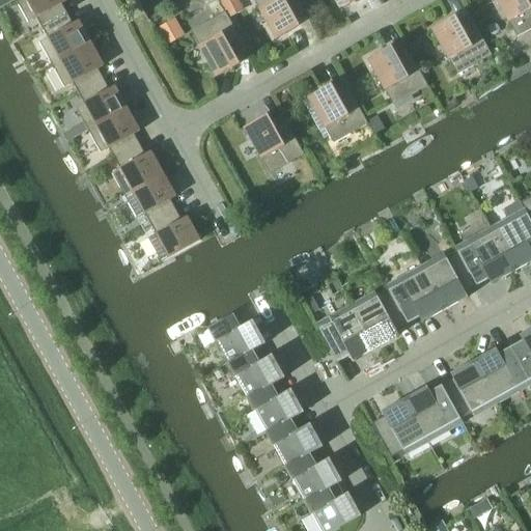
[(16,0),(28,23),(36,18),(43,28),(67,15),(58,0),(16,0)]
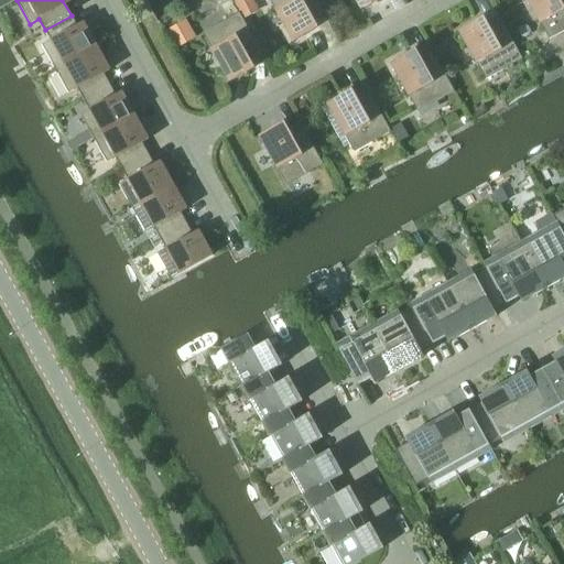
[(253,0),(232,0),(243,20),(260,12),(253,0)]
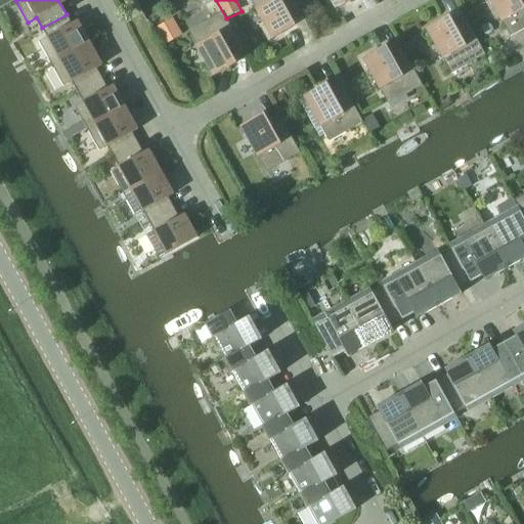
[(288,24),(303,14),(297,3),(295,0),(251,0),(272,39),(291,29),(288,24)]
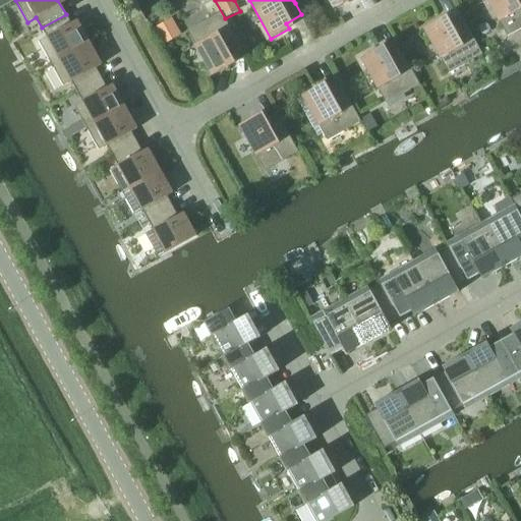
[(301,14),(314,8),(309,0),(299,0),(295,3),(301,14)]
